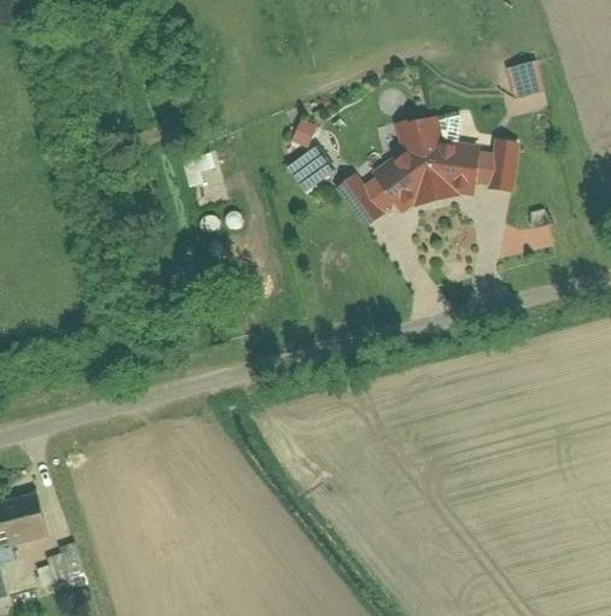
[(536,60),(509,69),(517,98),(545,91),(536,60)]
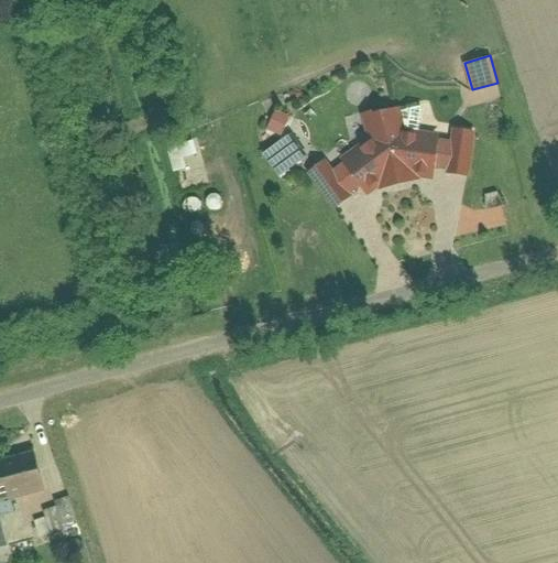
[(290,111),(275,105),(265,129),(280,134),(290,111)]
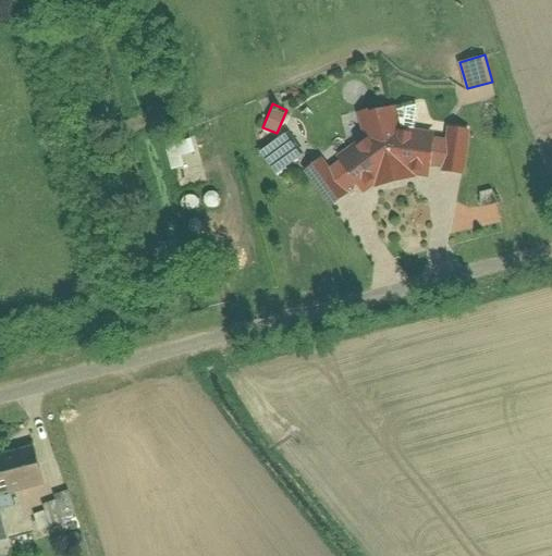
[(362,193),(372,184),(373,186),(414,177),(427,178),(429,165),(432,135),(400,131),(394,104),(357,111),(362,136),(334,158),(335,160),(354,183),(362,193)]
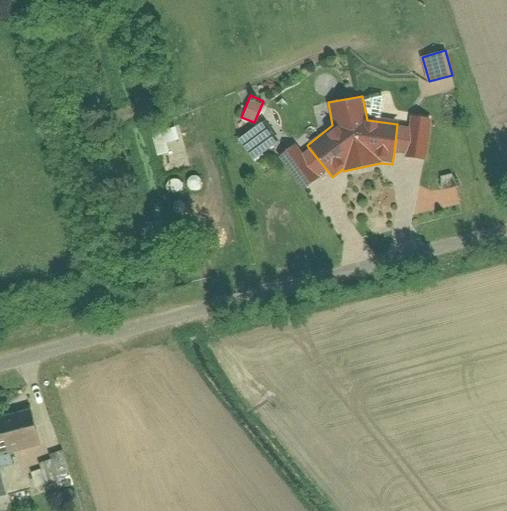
[(408,125),(405,153),(404,156),(424,158),(429,118),(410,115),(408,125)]
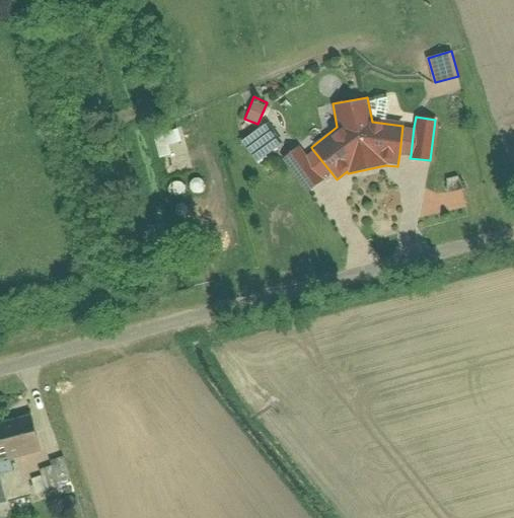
[(268,122),(240,139),(253,161),(281,144),(268,122)]
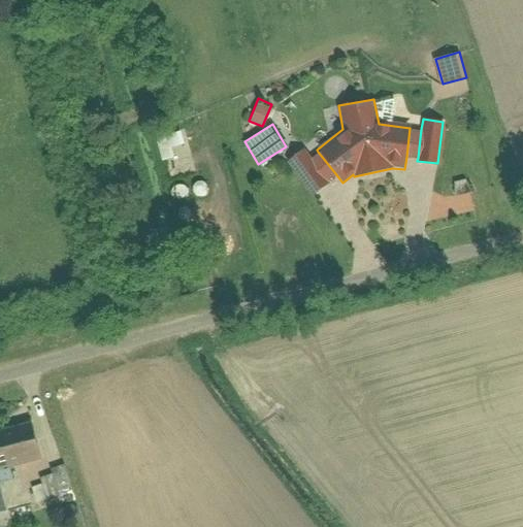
[(410,128),(406,157),(418,158),(421,129),(410,128)]
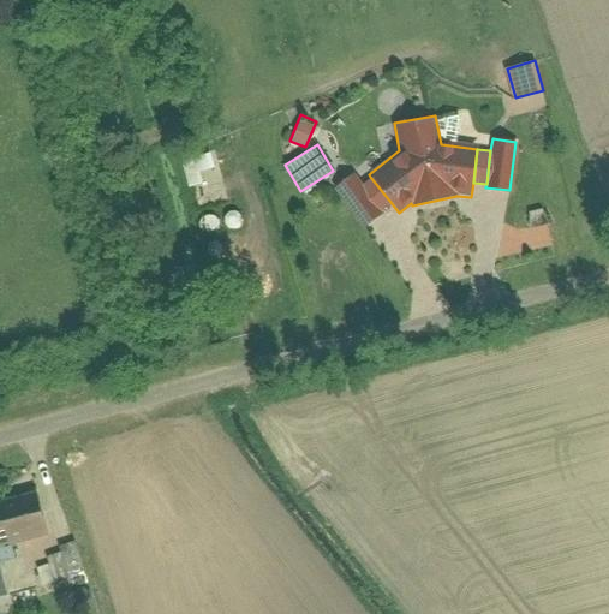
[(181,186),(195,185),(192,171),(206,170),(203,155),(178,159),(181,186)]
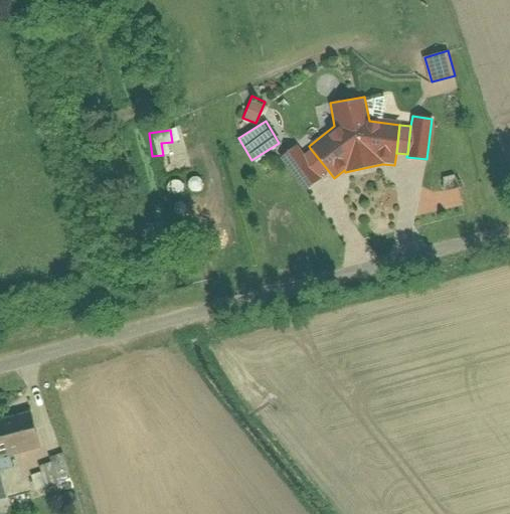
[(296,144),(279,157),(304,190),(321,178),(319,175),(303,154),(296,144)]
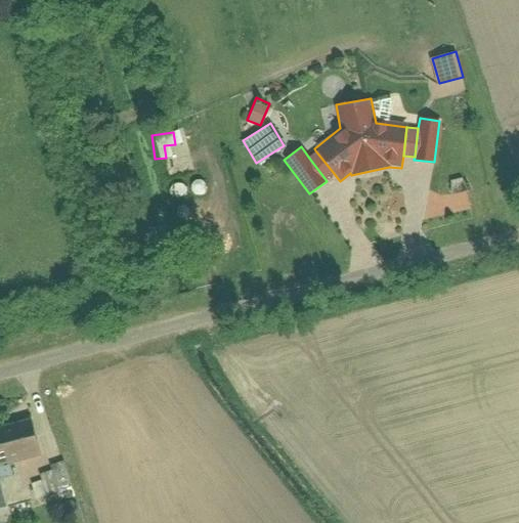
[(325,178),(333,172),(315,150),(308,157),(325,178)]
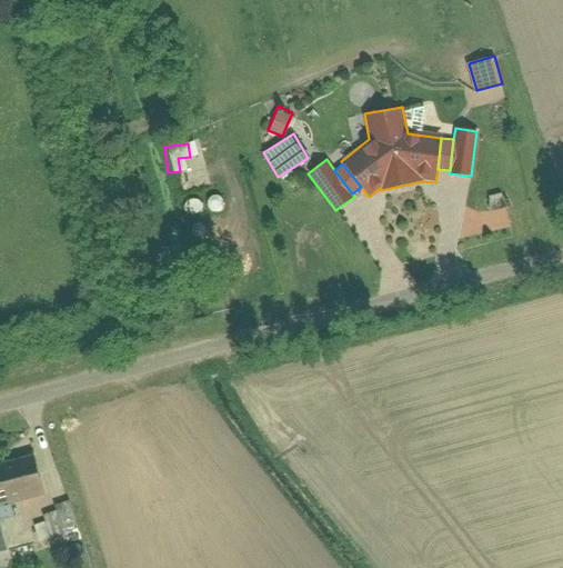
[(33,457),(0,466),(0,501),(11,499),(42,491),(33,457)]
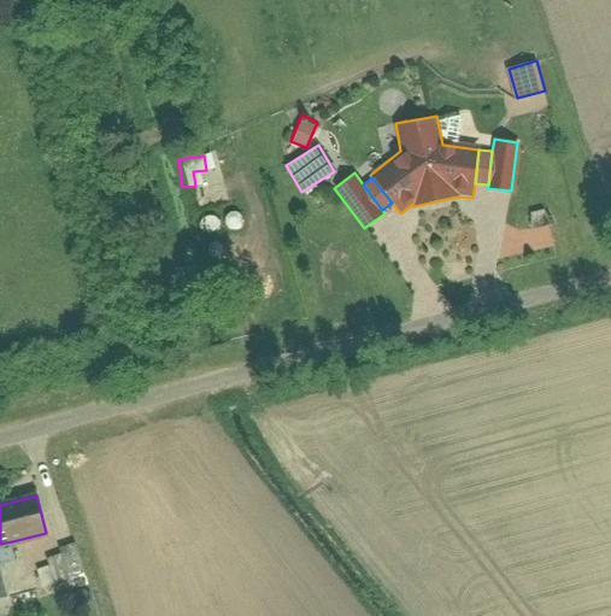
[(0,562),(16,557),(12,541),(0,544),(0,562)]
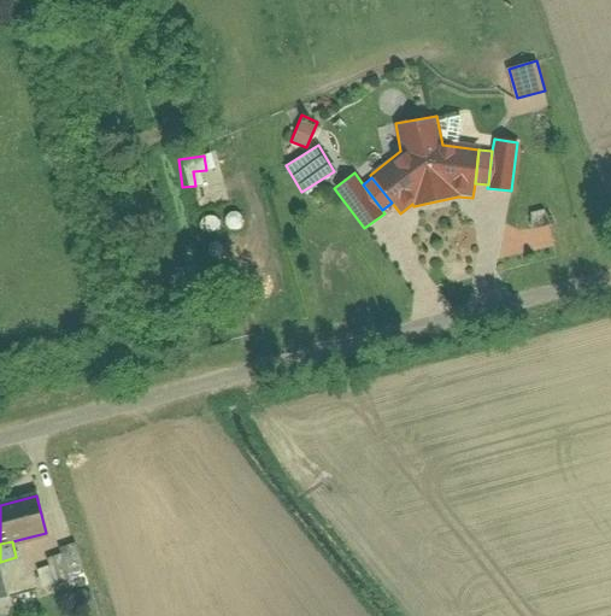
[(86,585),(75,541),(59,546),(60,551),(46,555),(47,563),(37,567),(45,596),(86,585)]
